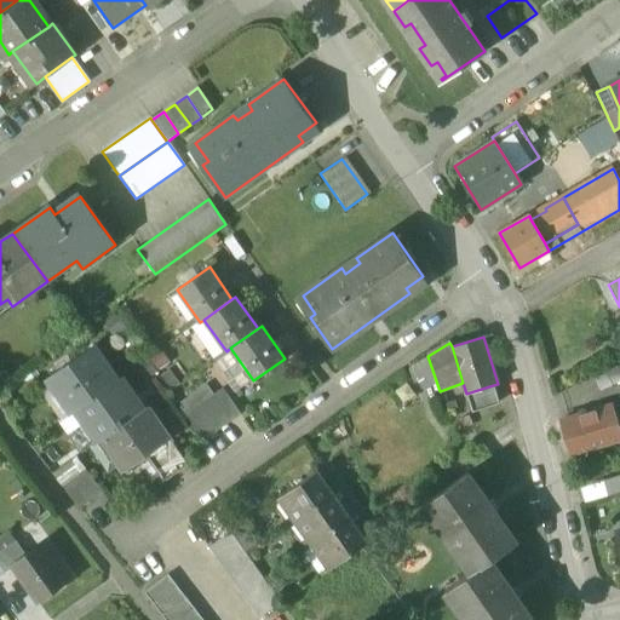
[(73,413),(76,409),(116,382),(92,348),(49,378),(73,413)]
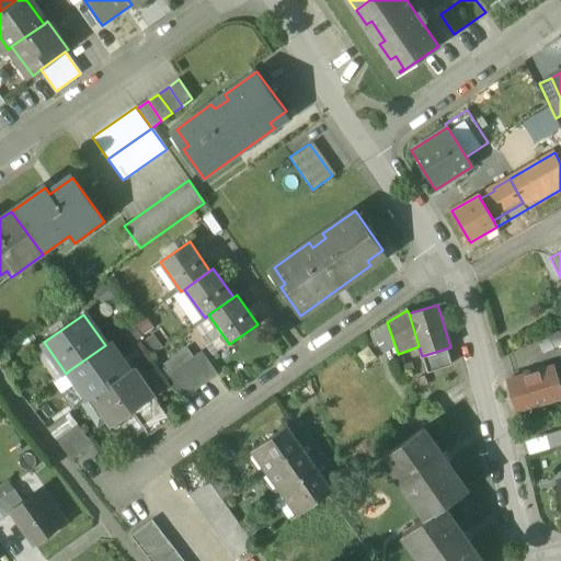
[(540,341),(546,351),(560,343),(560,331),(560,332),(540,341)]
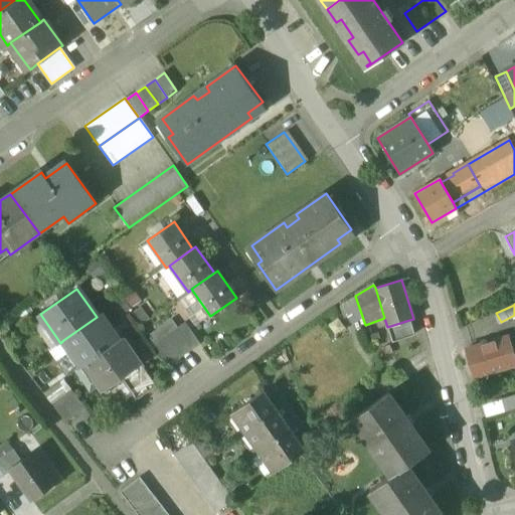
[(100,315),(97,317),(63,340),(81,366),(84,364),(119,341),(100,315)]
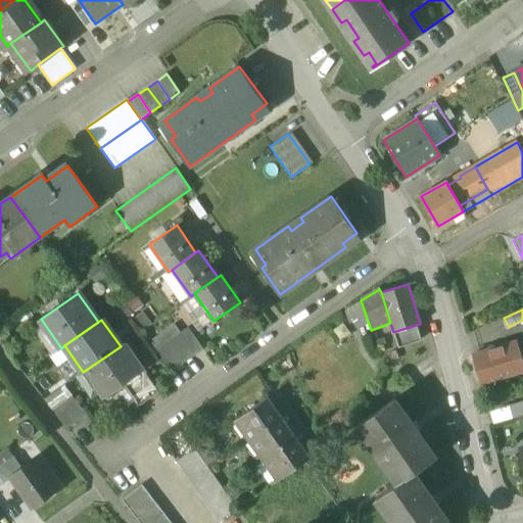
[(421,340),(416,325),(393,332),(398,347),(421,340)]
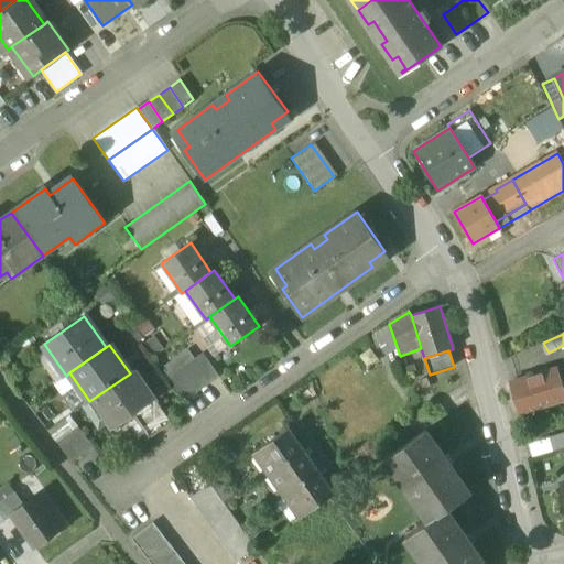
[(203,355),(192,362),(206,383),(217,376),(203,355)]
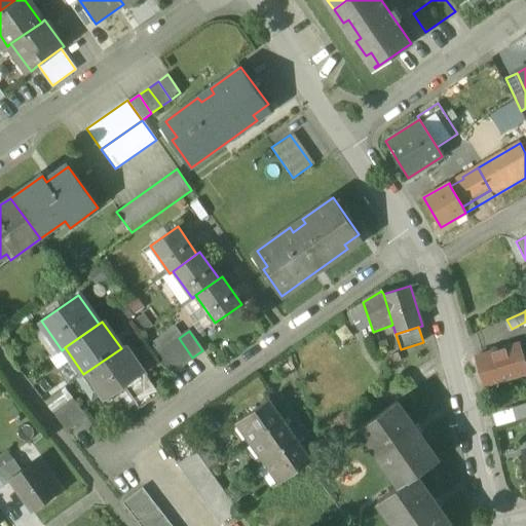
[(179,338),(168,344),(183,365),(192,358),(179,338)]
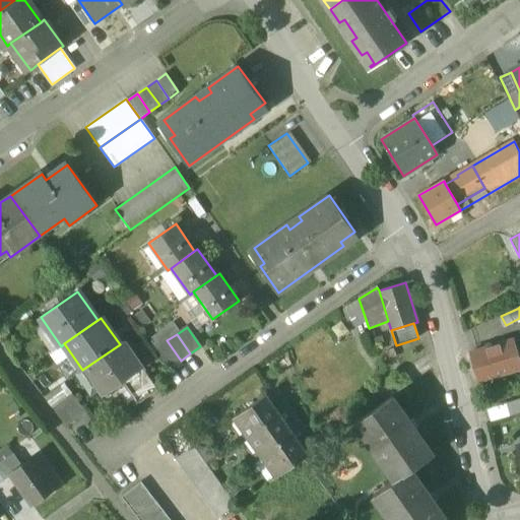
[(469,352),(478,381),(519,368),(519,362),(513,339),(469,352)]
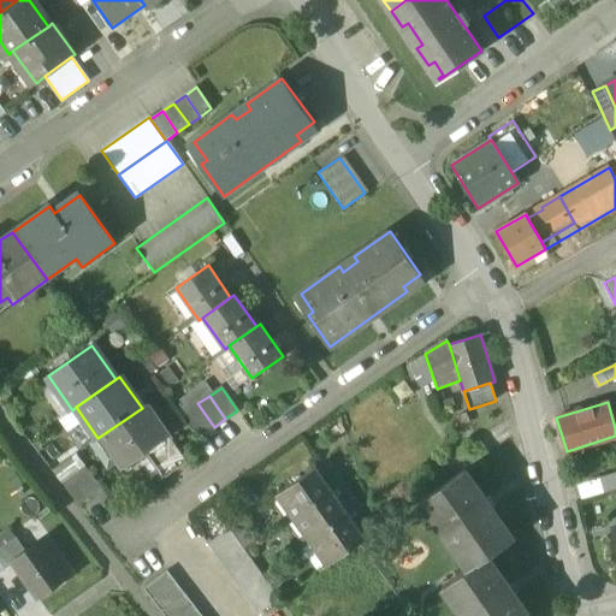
[(202,436),(214,427),(197,403),(185,412),(202,436)]
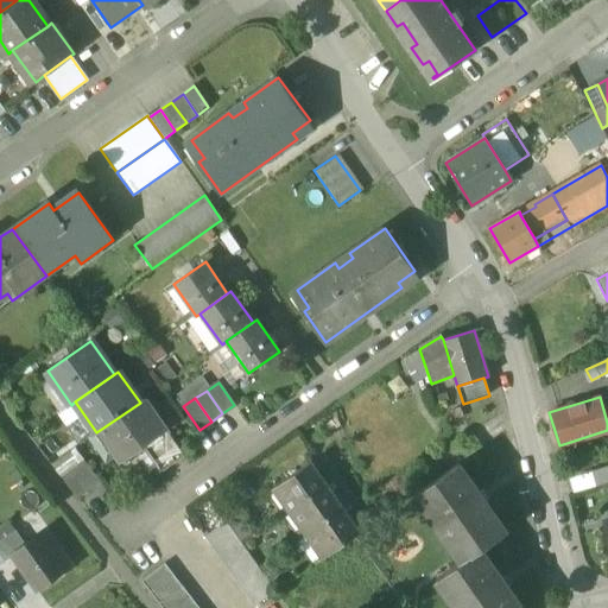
[(144,400),(140,403),(100,430),(122,461),(141,448),(165,431),(144,400)]
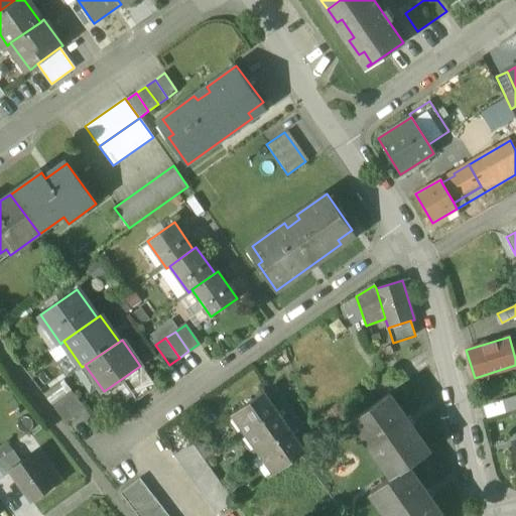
[(120,380),(132,398),(153,384),(140,366),(120,380)]
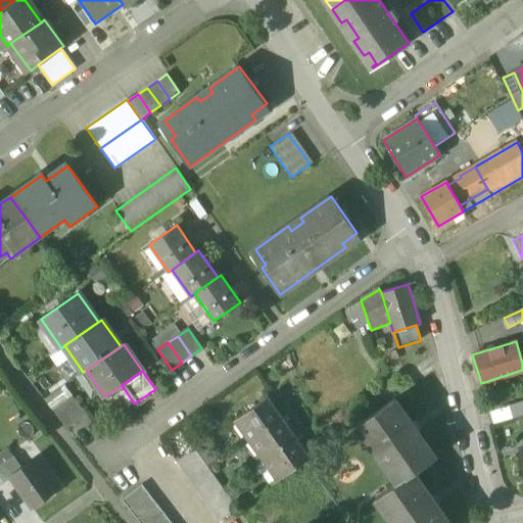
[(44,399),(52,410),(61,402),(70,395),(63,385),(44,399)]
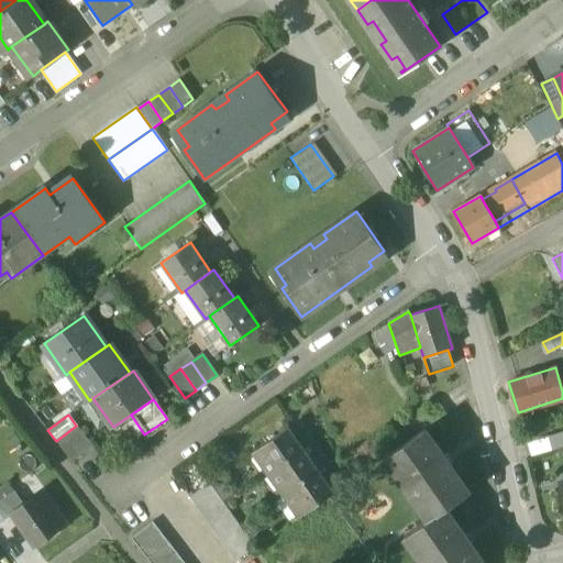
[(76,426),(66,433),(83,454),(92,445),(76,426)]
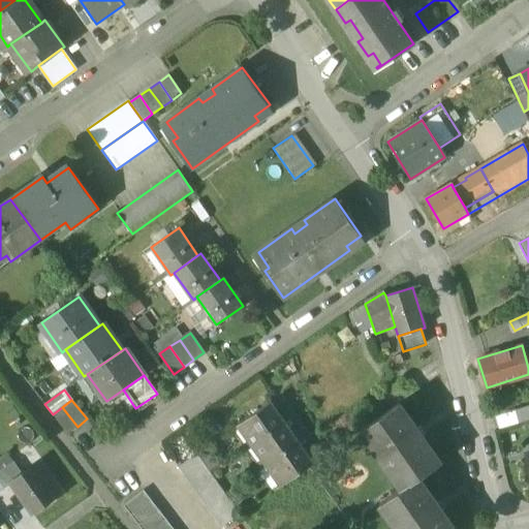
[(240,424),(254,443),(284,423),(270,402),(240,424)]
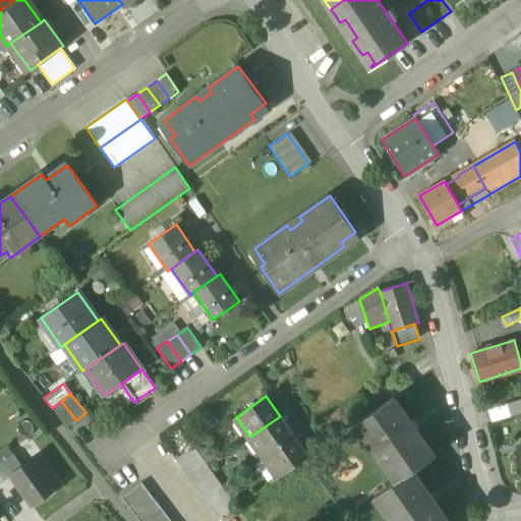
[(386,465),(397,480),(411,470),(432,455),(392,397),(360,419),(369,433),(365,437),(377,453),(382,450),(390,462),(386,465)]
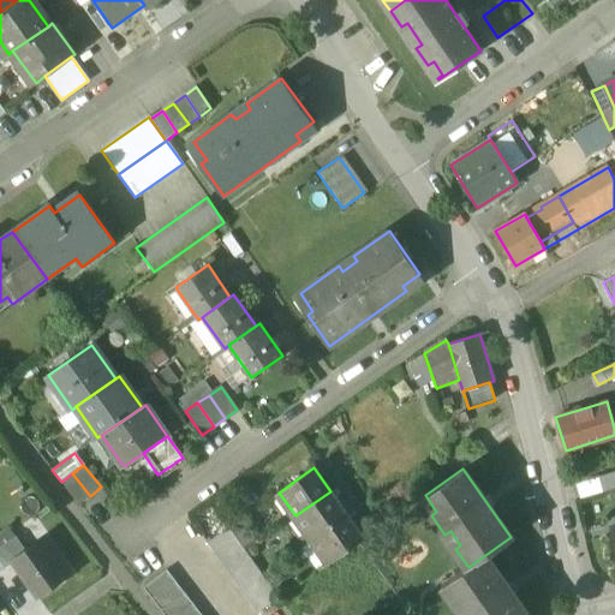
[(614,471),(598,476),(603,493),(614,488),(614,471)]
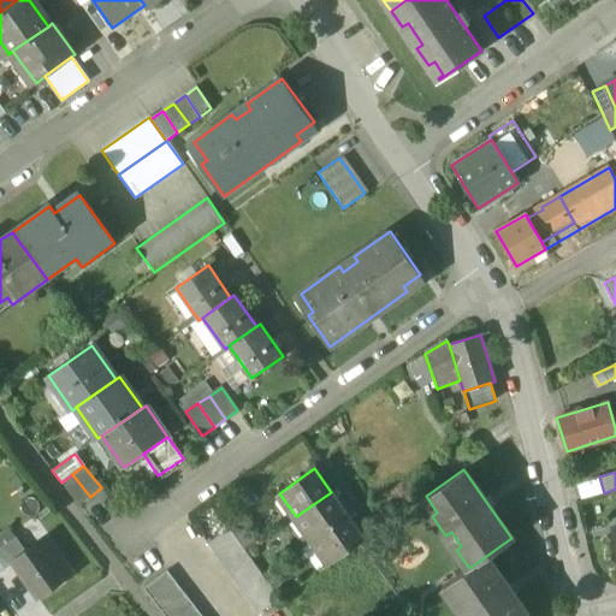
[(580,501),(604,493),(599,477),(574,485),(580,501)]
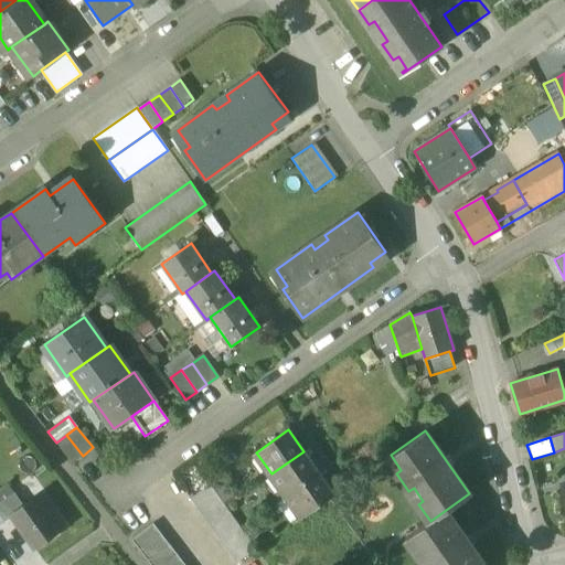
[(319,472),(304,451),(272,473),(287,496),(319,472)]
